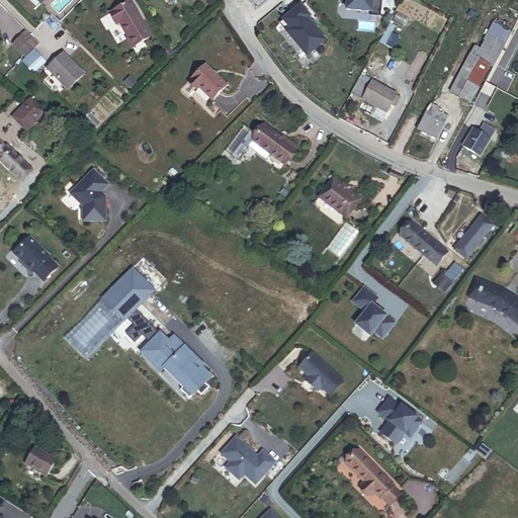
[(347,0),(347,9),(371,11),(370,15),(381,16),(382,0),(347,0)]
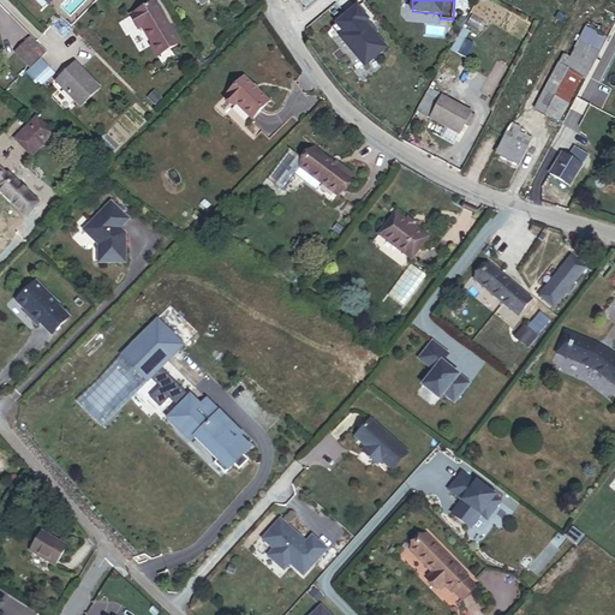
[(179,43),(155,1),(131,16),(138,29),(142,27),(153,45),(150,46),(157,57),(179,43)]
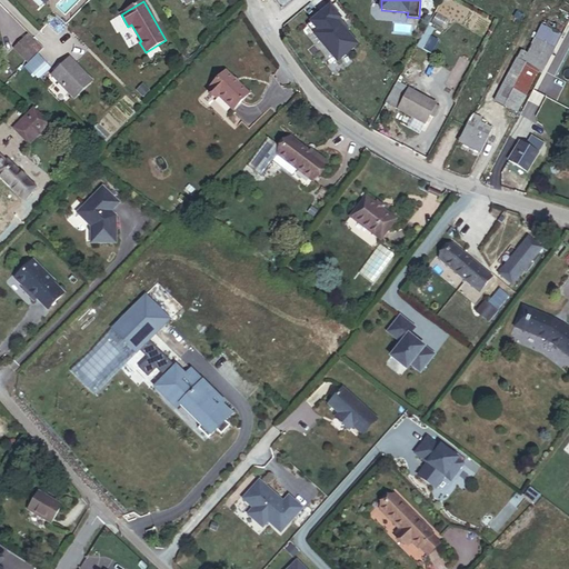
[(331,7),(312,22),(320,32),(318,35),(326,45),(325,46),(331,53),(332,52),(340,62),(359,47),(348,33),(351,31),(331,7)]
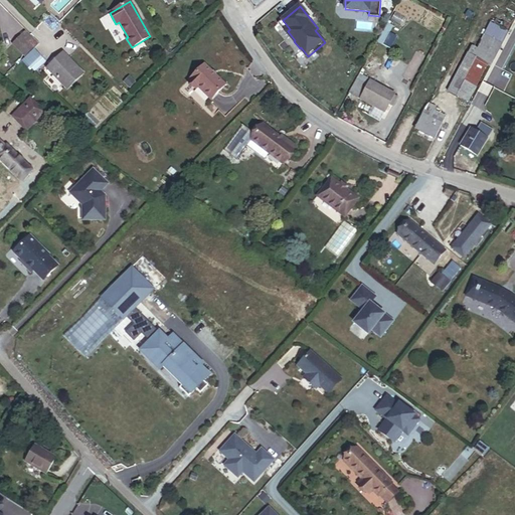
[(500,29),(503,24),(496,21),(493,26),(500,29)]
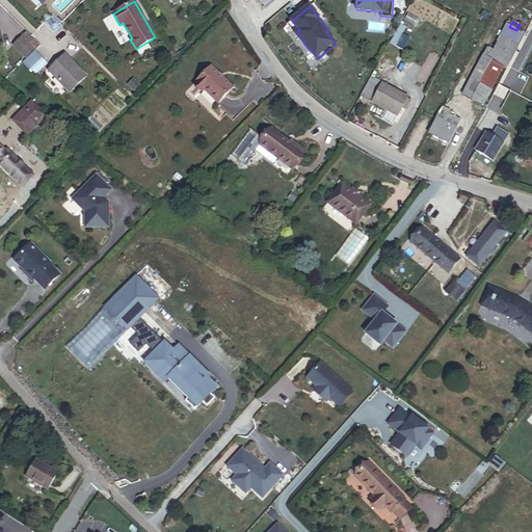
[(499,37),(517,47),(525,34),(516,30),(509,27),(506,25),(499,37)]
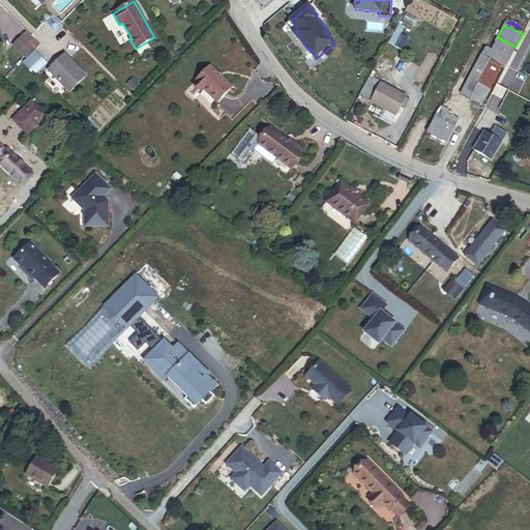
[(36,47),(24,34),(12,46),(25,59),(36,47)]
